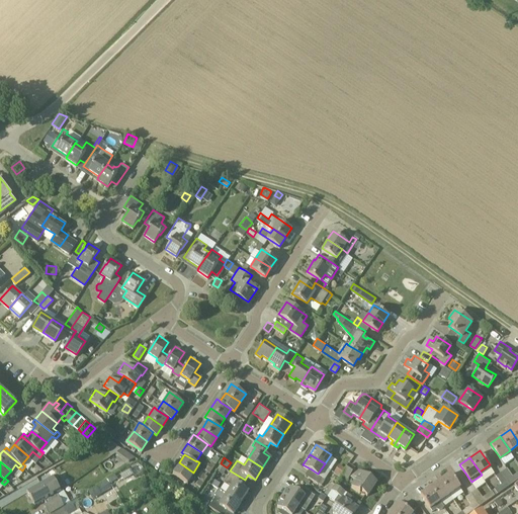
[(339,461),(334,469),(340,474),(345,465),(339,461)]
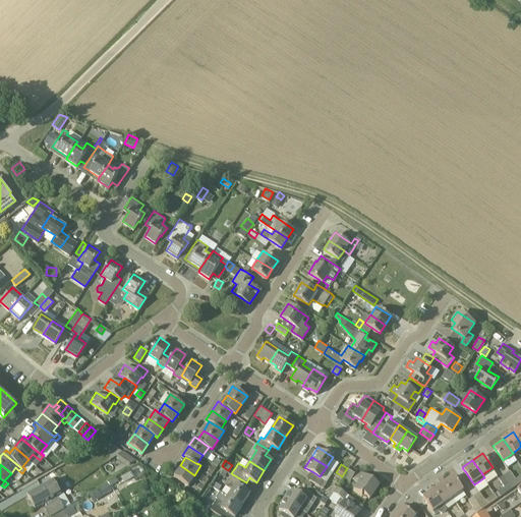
[(180,465),(174,474),(188,484),(194,475),(180,465)]
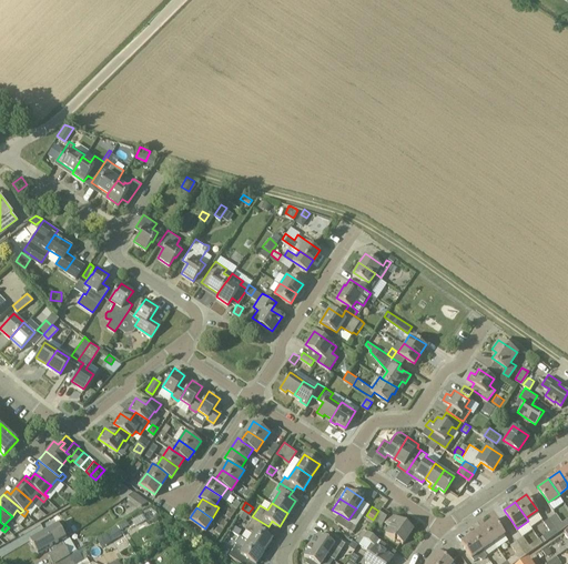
[(375,517),(381,522),(388,512),(382,507),(379,511),(375,517)]
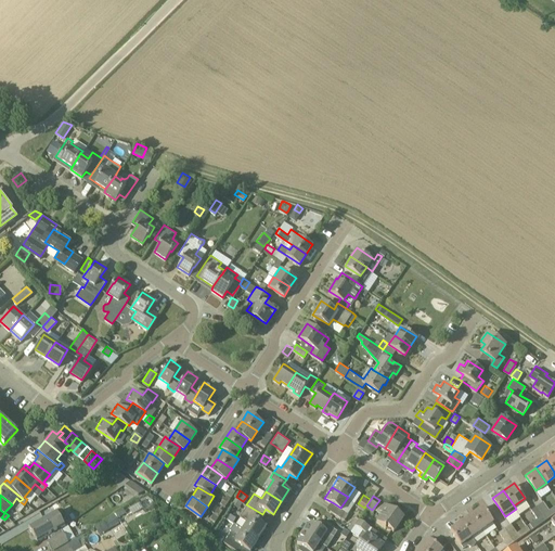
[(554,502),(549,508),(543,499),(537,503),(546,516),(554,510),(554,502)]
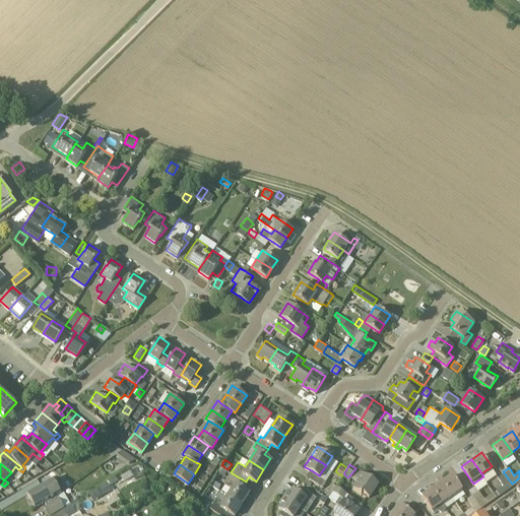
[(377,482),(360,470),(355,476),(359,477),(356,480),(352,486),(361,492),(362,491),(369,496),(377,482)]
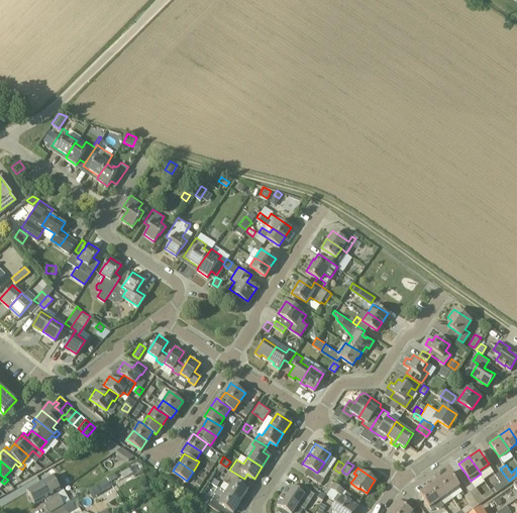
[(317,481),(317,480),(321,475),(317,473),(311,469),(307,474),(317,481)]
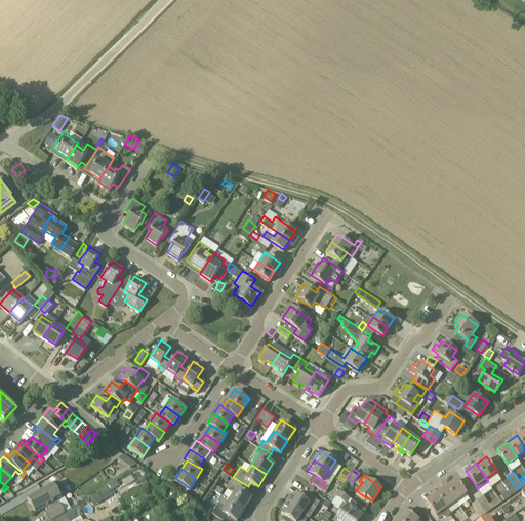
[(508,476),(502,480),(508,488),(500,493),(505,497),(517,488),(508,476)]
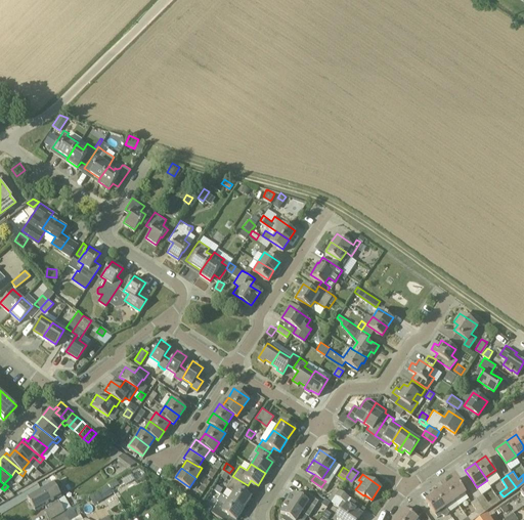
[(229,497),(243,507),(251,495),(244,490),(248,485),(232,476),(226,486),(233,490),(229,497)]
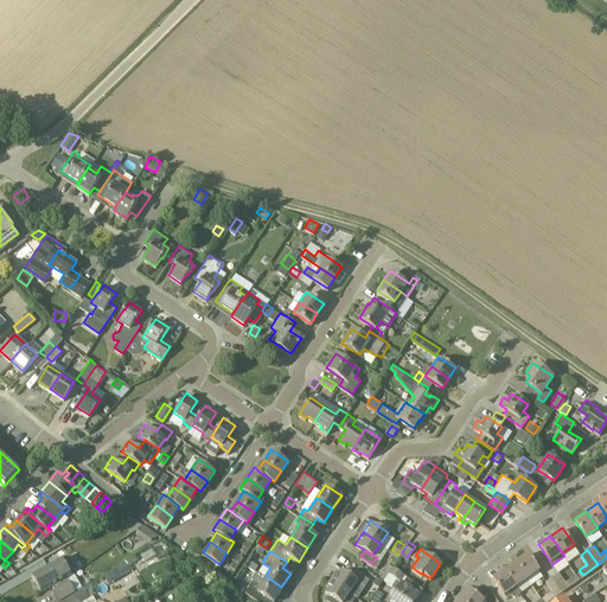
[(64,563),(71,559),(68,552),(48,564),(52,574),(57,570),(62,577),(65,576),(70,572),(64,563)]
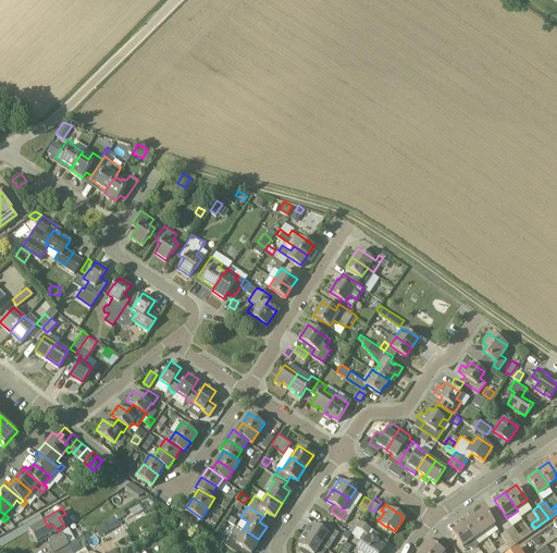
[(484,507),(473,515),(484,530),(495,523),(484,507)]
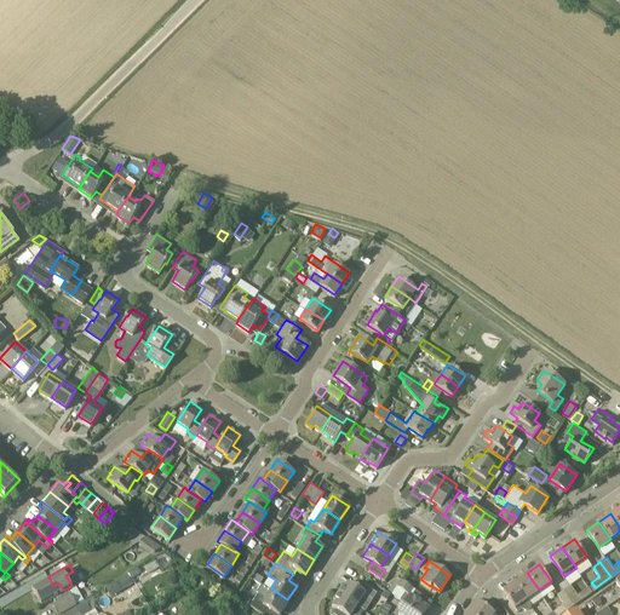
[(107,582),(112,591),(133,578),(128,570),(107,582)]
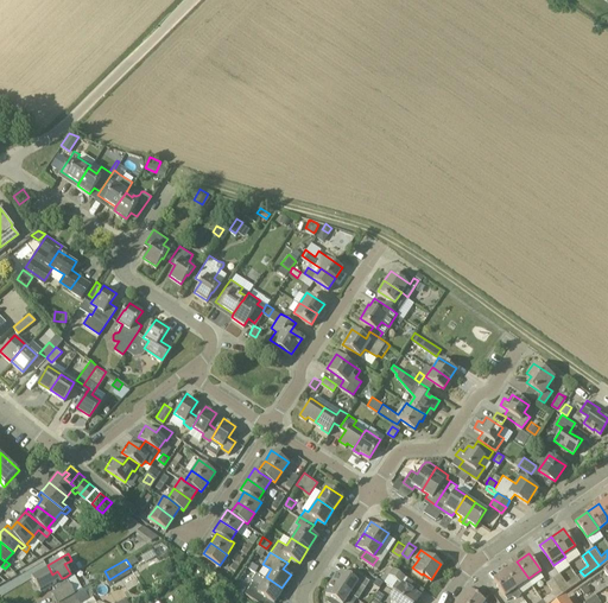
[(505,569),(517,586),(529,578),(517,562),(505,569)]
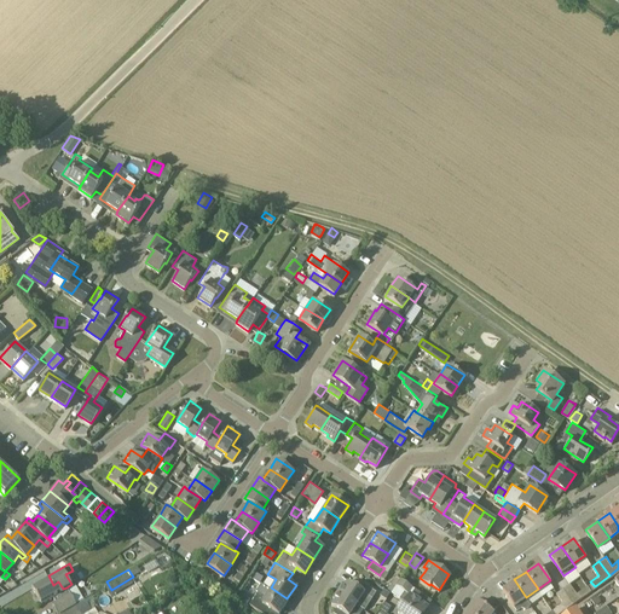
[(400,577),(395,573),(386,588),(391,590),(395,583),(400,577)]
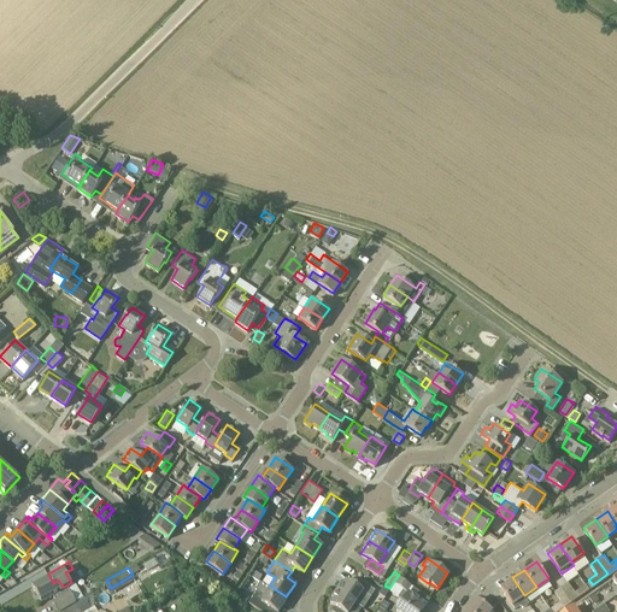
[(31,583),(41,600),(52,594),(56,598),(52,600),(58,608),(74,599),(66,586),(63,587),(58,580),(53,583),(48,574),(31,583)]
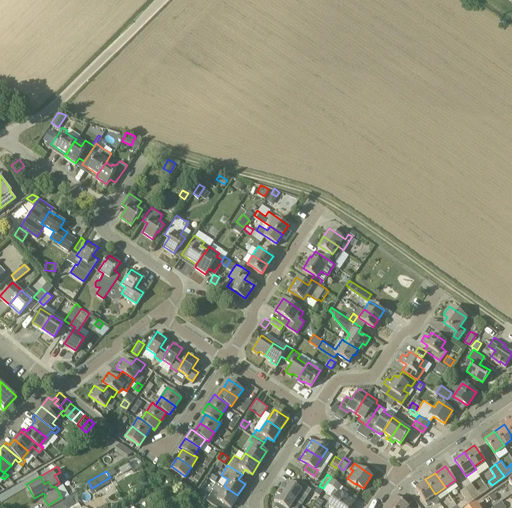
[(348,496),(337,488),(340,483),(331,477),(327,482),(334,487),(330,493),(334,496),(328,504),(333,507),(347,507),(351,504),(353,500),(348,496)]
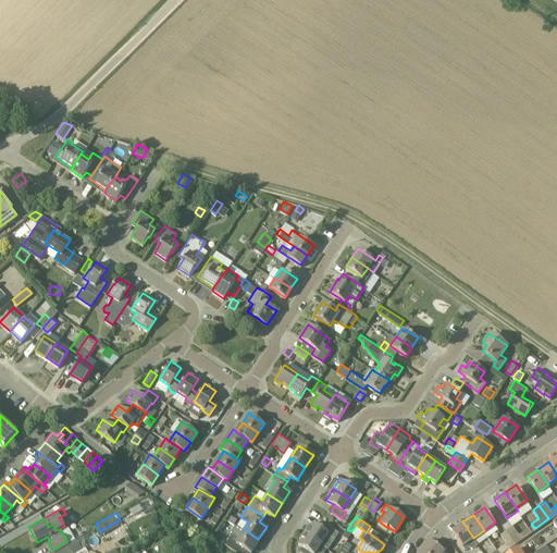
[(338,531),(324,521),(320,527),(311,521),(308,526),(307,525),(302,530),(326,547),(327,547),(338,531)]
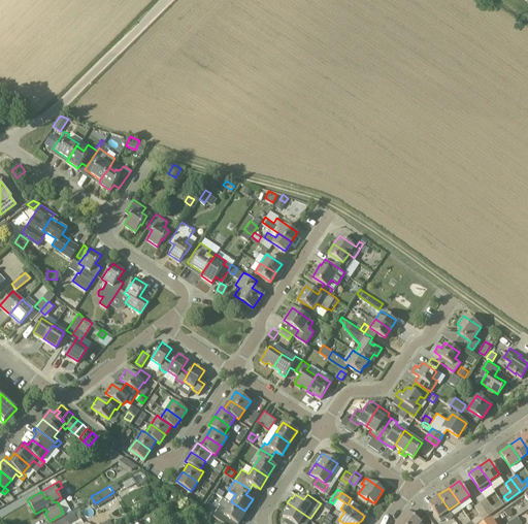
[(438,494),(428,502),(440,520),(444,517),(448,519),(453,515),(452,514),(449,510),(438,494)]
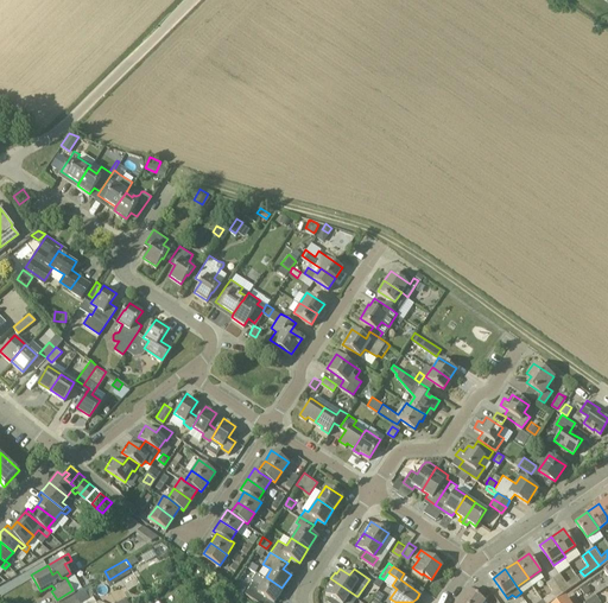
[(282,588),(266,577),(255,570),(251,578),(253,579),(245,591),(261,602),(265,596),(273,601),(282,588)]
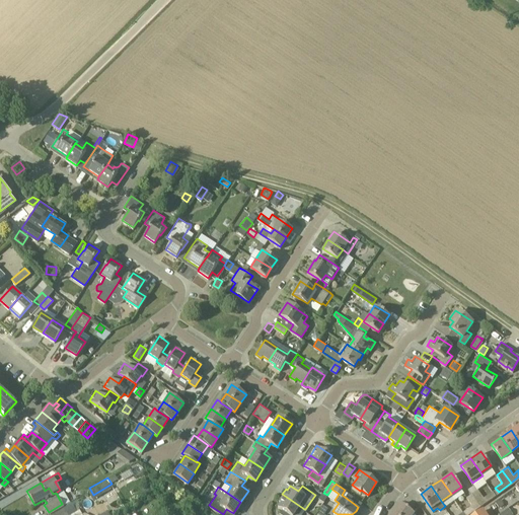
[(493,489),(483,496),(477,488),(476,489),(472,492),(480,504),(496,494),(493,489)]
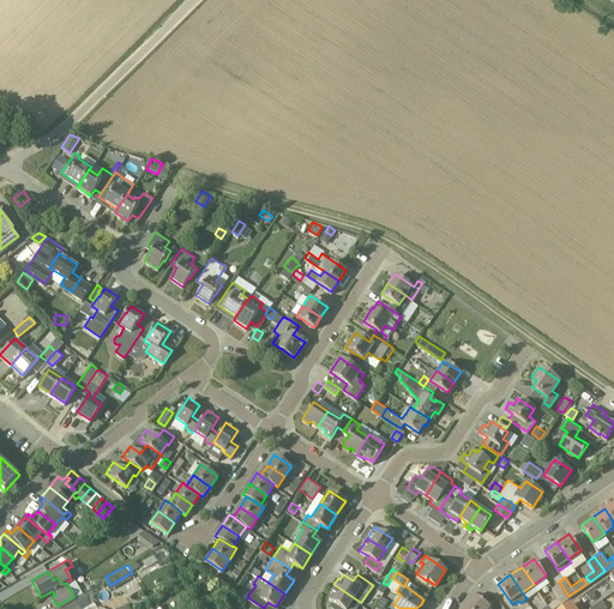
[(223,589),(232,594),(233,591),(218,582),(214,589),(221,594),(223,589)]
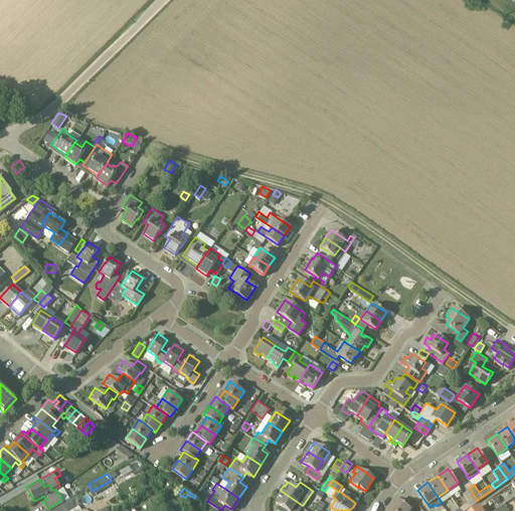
[(459,506),(463,510),(477,500),(469,488),(463,492),(468,500),(459,506)]
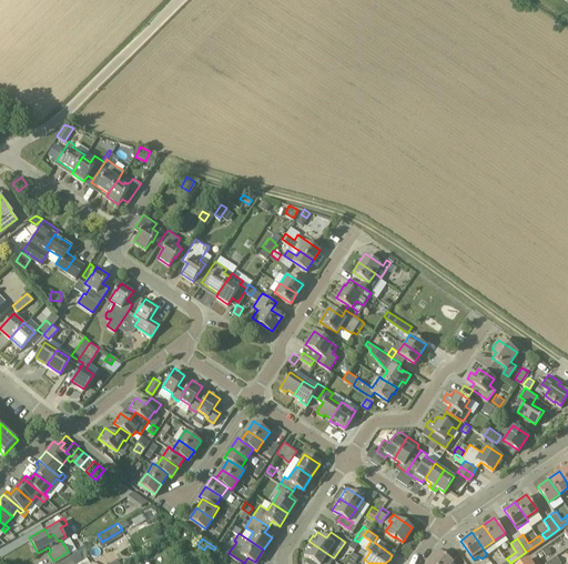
[(328,563),(333,557),(308,541),(305,546),(307,549),(304,553),(313,560),(310,563),(328,563)]
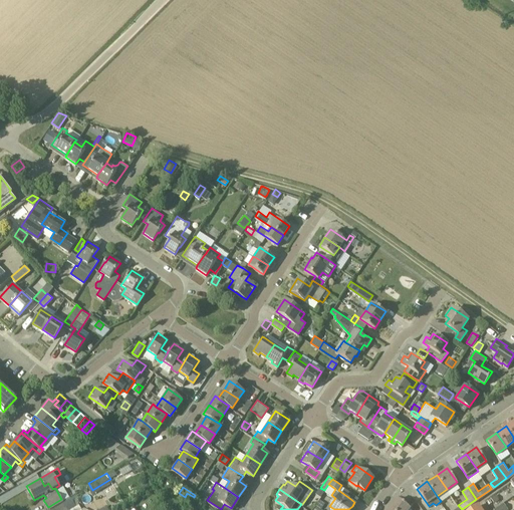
[(204,500),(205,500),(208,496),(201,491),(198,496),(204,500)]
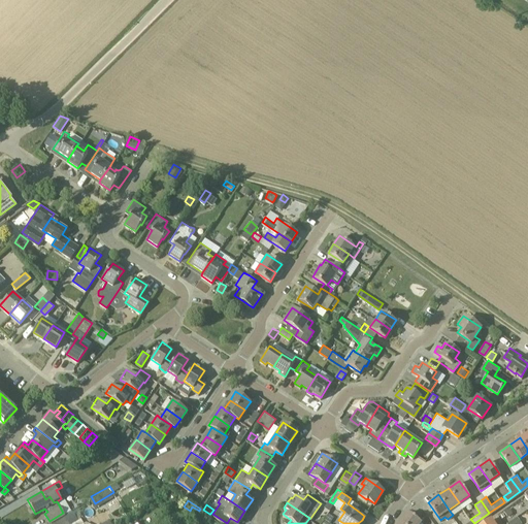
[(513,512),(508,506),(504,510),(507,516),(513,512)]
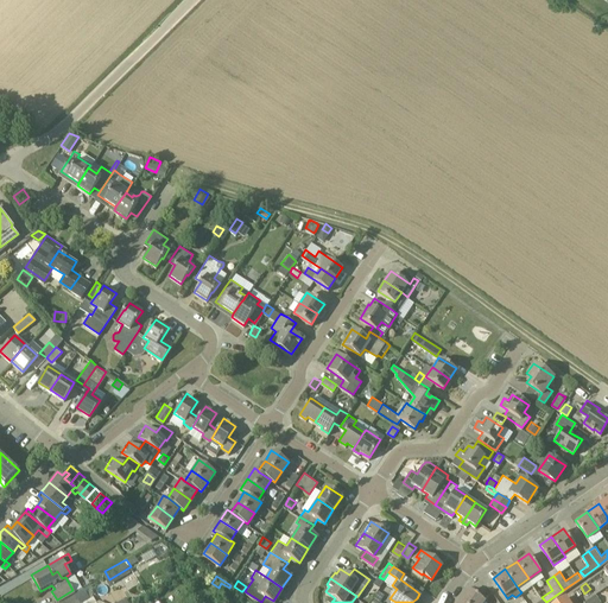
[(468,588),(460,600),(464,602),(481,602),(485,600),(468,588)]
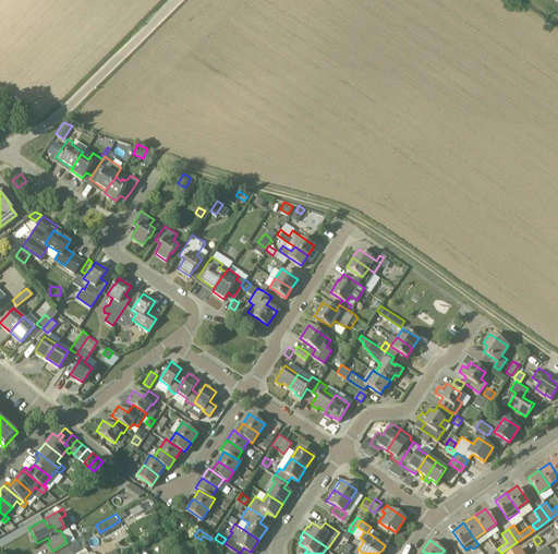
[(347,541),(343,546),(349,551),(352,544),(347,541)]
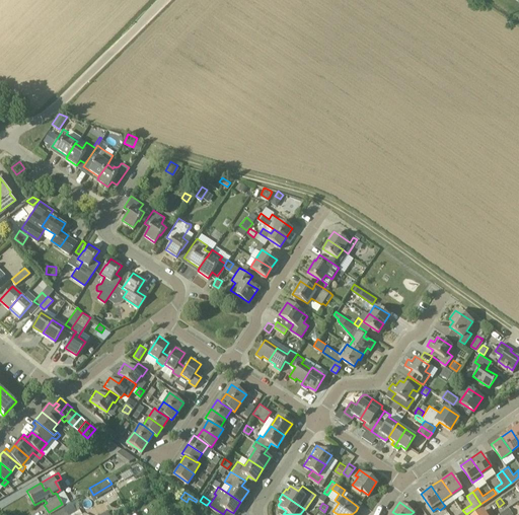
[(66,505),(61,508),(51,514),(68,514),(69,513),(68,510),(69,509),(66,505)]
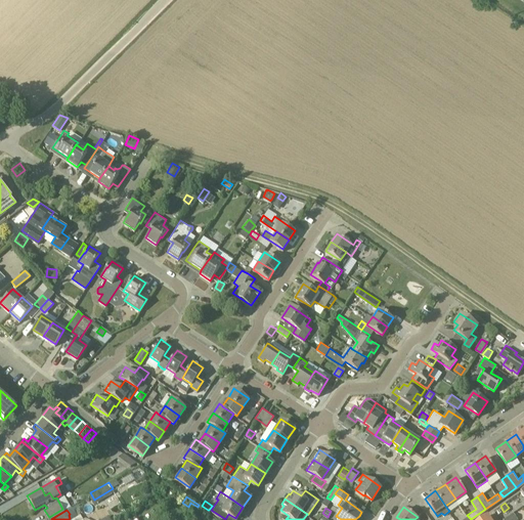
[(513,511),(503,517),(505,519),(513,519),(518,517),(513,511)]
